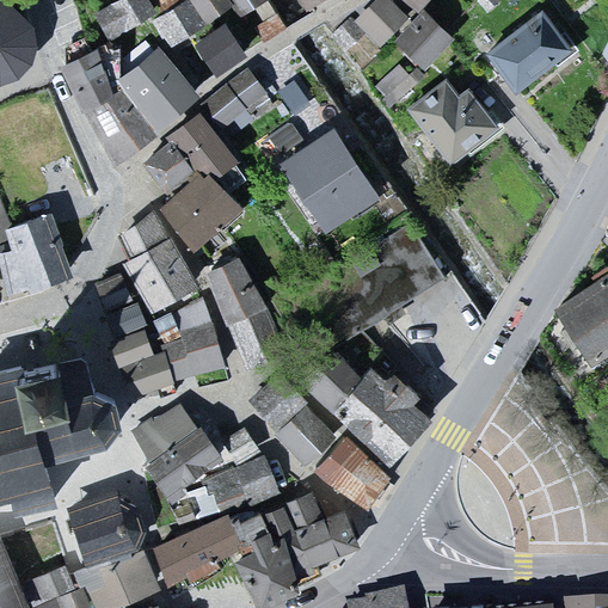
[(0,81),(14,78),(31,50),(34,26),(6,0),(0,0),(0,81)]
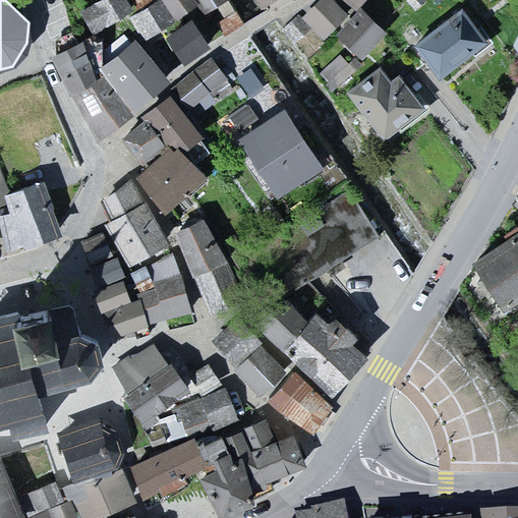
[(125,0),(102,0),(78,14),(93,37),(132,11),(125,0)]
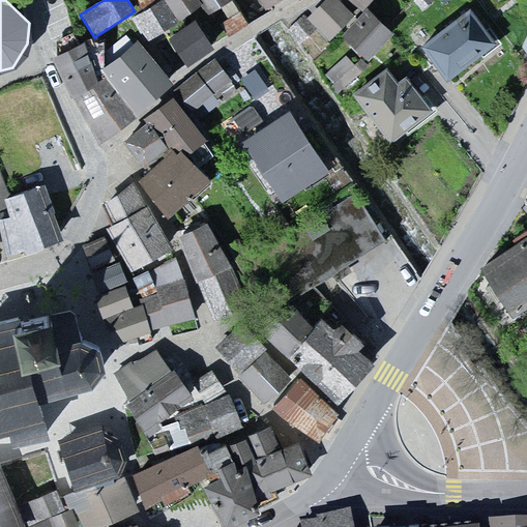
[(225,0),(164,0),(134,19),(147,39),(198,6),(205,17),(228,4),(225,0)]
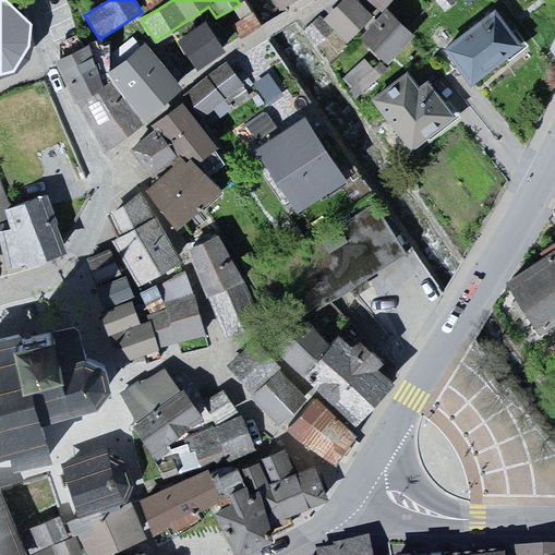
[(275,0),(281,10),(298,0),(275,0)]
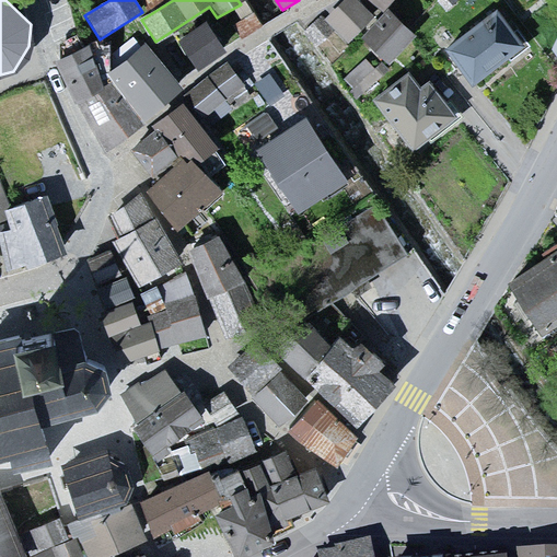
[(318,18),(302,32),(325,68),(359,39),(385,62),(416,37),(389,9),(398,0),(343,0),(325,19),(318,18)]
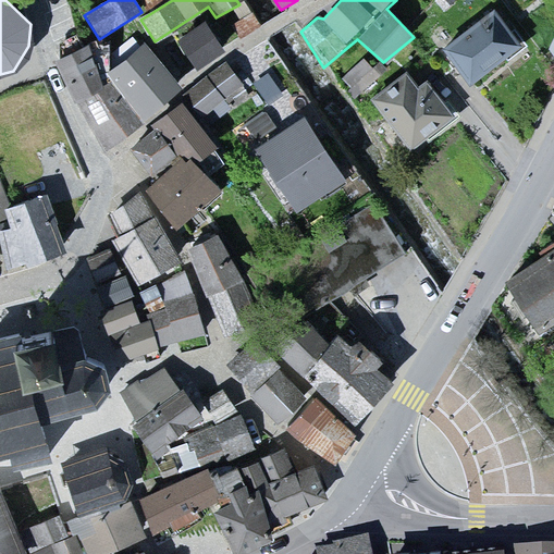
[(443,52),(469,88),(520,52),(494,15),(443,52)]
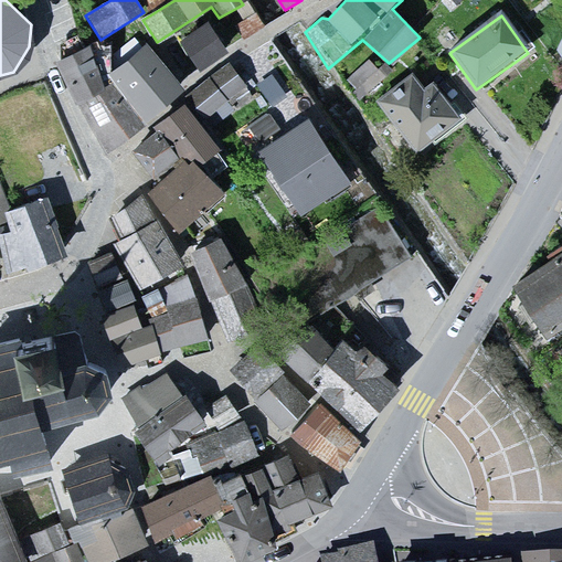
[(208,22),(180,39),(197,65),(224,49),(208,22)]
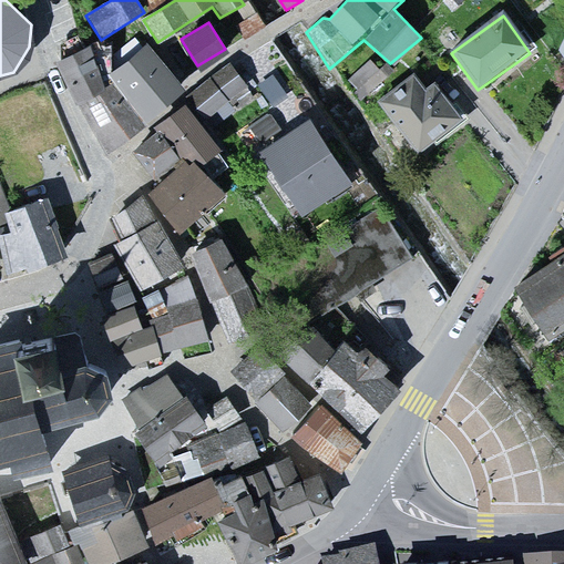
[(183,86),(150,42),(132,62),(106,85),(92,44),(55,62),(104,154),(145,126),(183,86)]
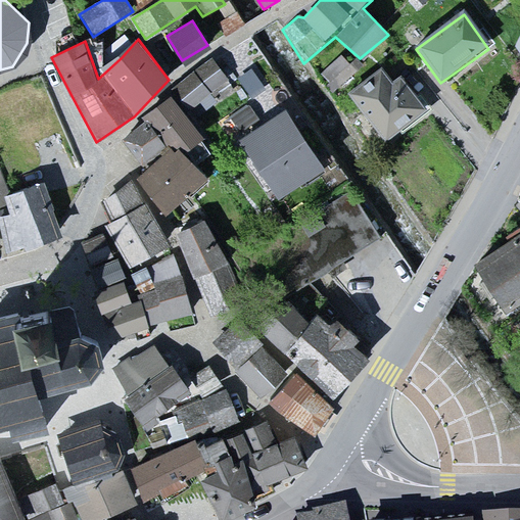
[(230,86),(209,59),(176,84),(196,111),(230,86)]
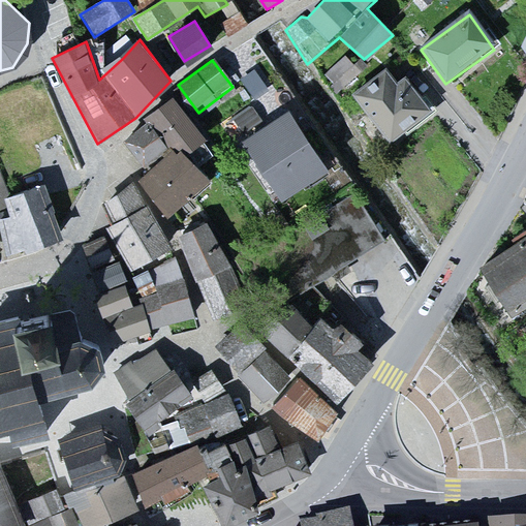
[(331,72),(341,89),(361,75),(350,60),(331,72)]
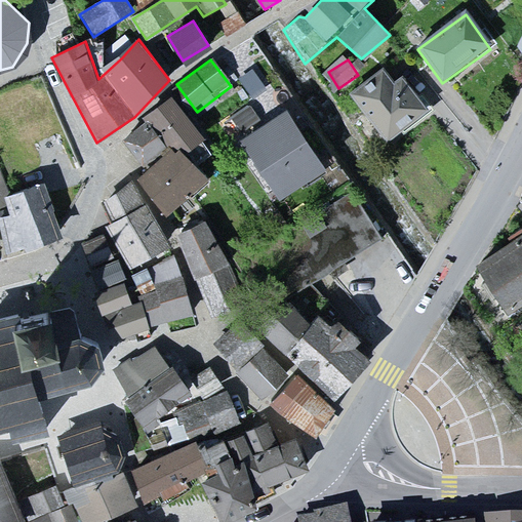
[(383,66),(350,93),(389,149),(430,111),(399,78),(391,80),(383,66)]
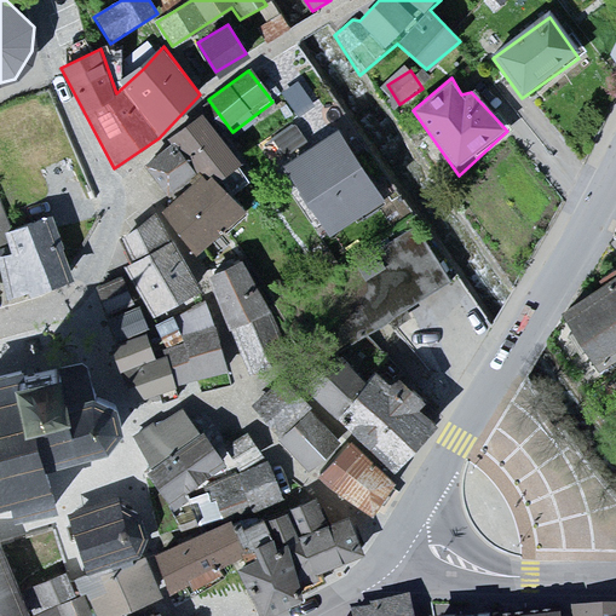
[(163,197),(160,207),(195,253),(243,207),(223,184),(247,165),(203,111),(173,139),(177,149),(144,166),(163,197)]
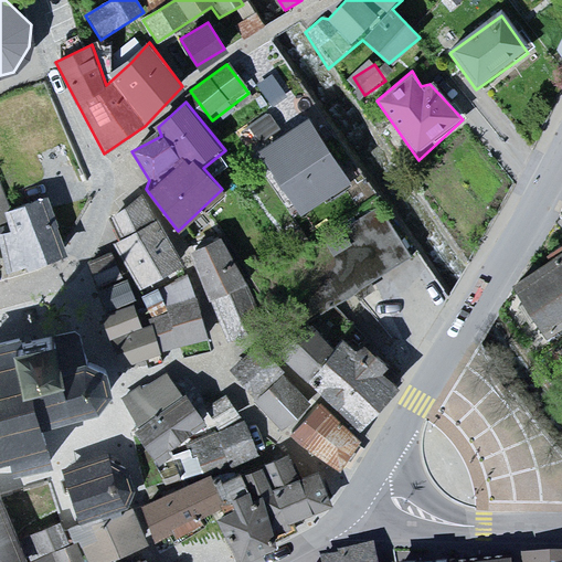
[(352,184),(306,119),(256,155),(303,220),(352,184)]
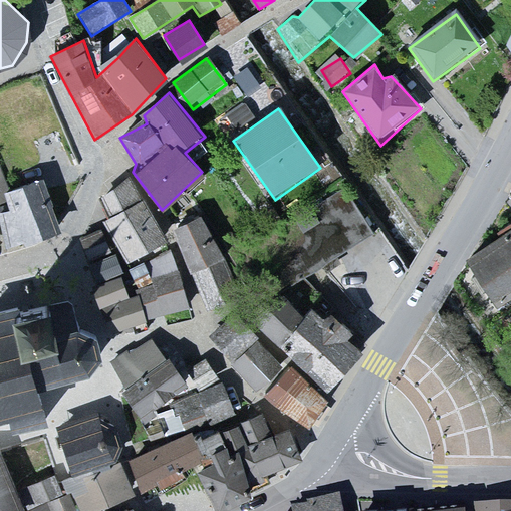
[(58,221),(42,178),(0,191),(0,220),(10,247),(62,232),(58,221)]
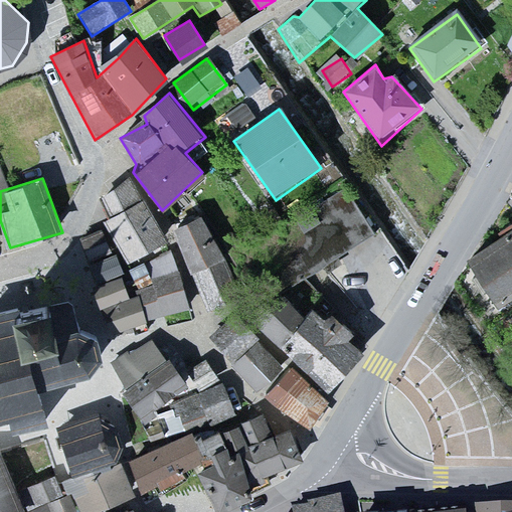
[(126,263),(166,242),(130,180),(100,197),(110,216),(104,221),(126,263)]
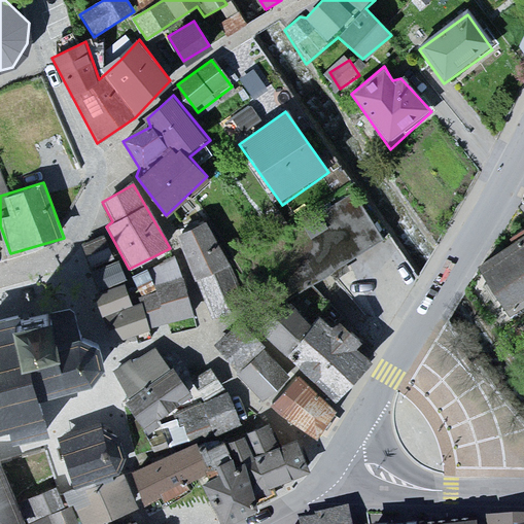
[(381,243),(349,197),(266,247),(295,297),(381,243)]
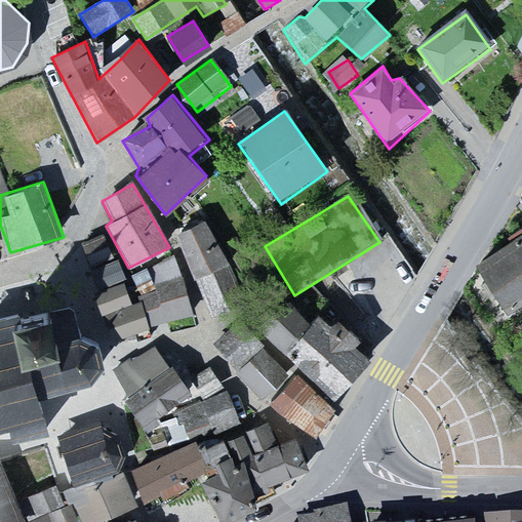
[(204,222),(173,236),(210,320),(242,306),(204,222)]
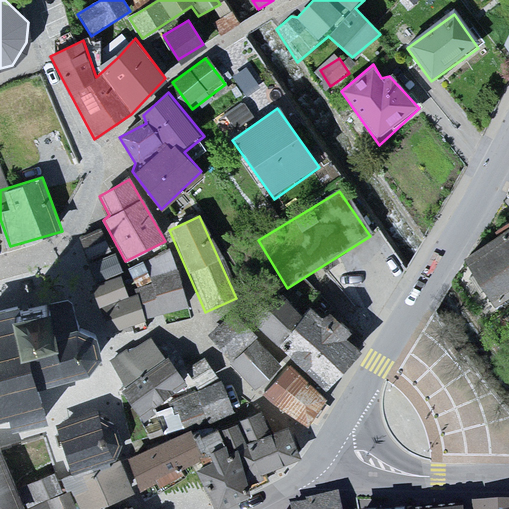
[(100,229),(79,238),(97,282),(93,287),(98,309),(105,307),(111,328),(147,318),(136,294),(129,297),(122,273),(117,254),(111,256),(100,229)]
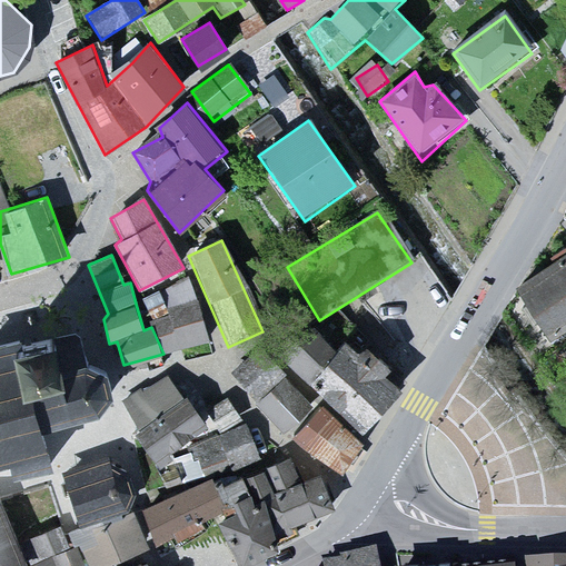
[(565,258),(518,289),(553,343),(565,334),(565,258)]
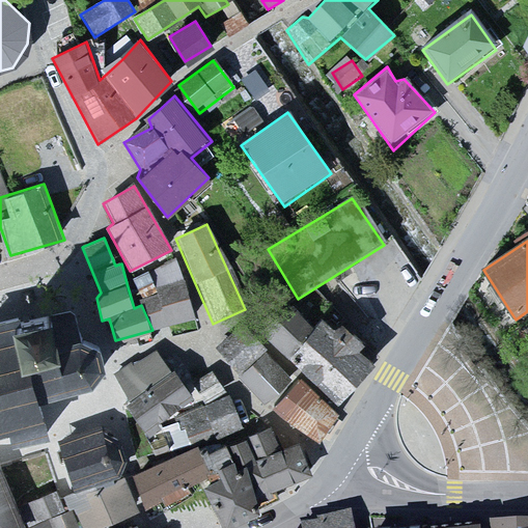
[(195,321),(178,257),(155,272),(161,293),(141,305),(153,330),(195,321)]
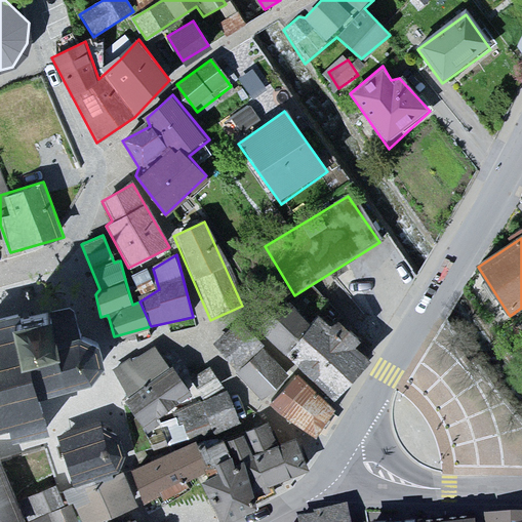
[(333,401),(368,360),(355,348),(361,340),(335,315),(328,324),(316,313),(311,318),(284,295),(256,326),(333,401)]
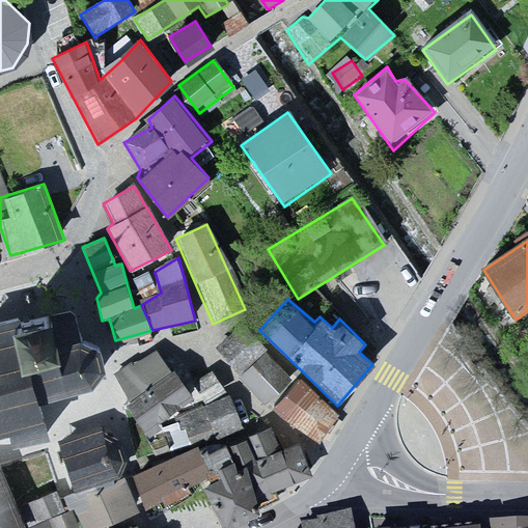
[(240,323),(216,348),(270,407),(320,453),(349,416),(337,406),(255,336),(240,323)]
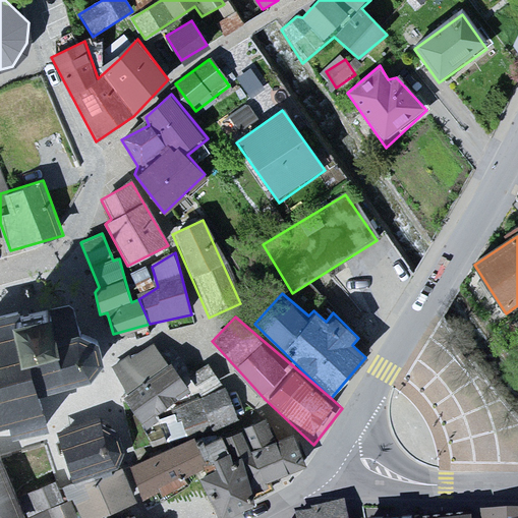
[(0,426),(9,424),(12,435),(45,425),(38,399),(84,386),(100,366),(102,358),(98,346),(79,338),(54,345),(47,318),(7,328),(5,322),(0,323),(0,426)]
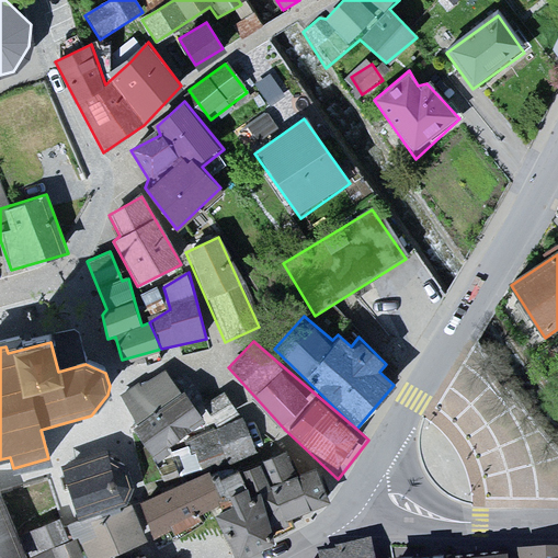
[(166,365),(120,395),(154,450),(201,420),(166,365)]
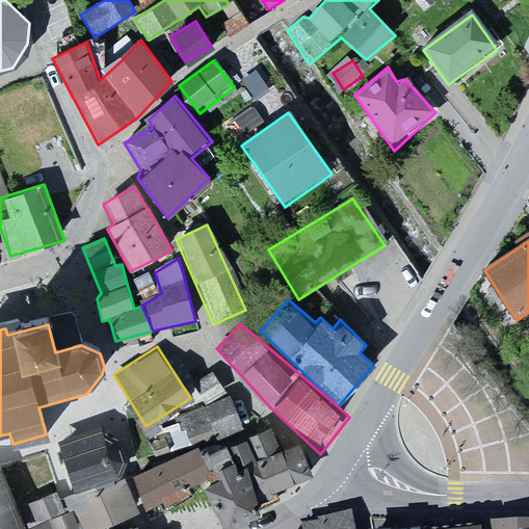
[(235,399),(213,374),(191,384),(200,402),(175,415),(186,442),(204,433),(212,451),(246,435),(235,399)]
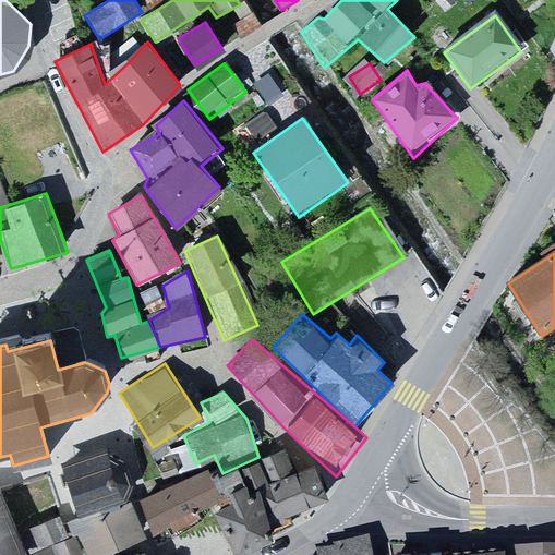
[(83,461),(61,468),(77,516),(129,502),(109,454),(84,461),(83,461)]
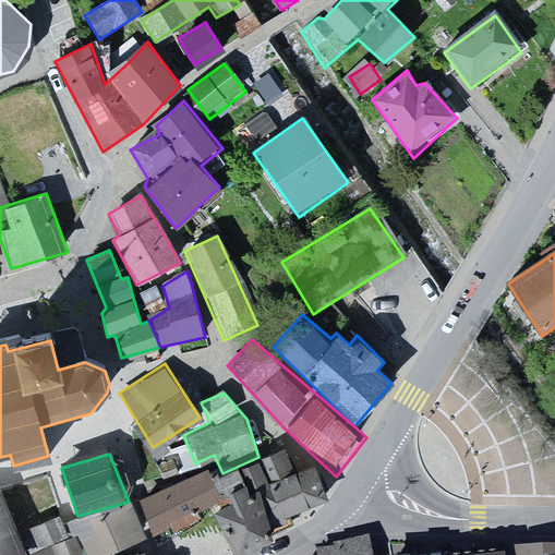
[(252,535),(325,499),(313,473),(306,468),(254,489),(246,479),(229,489),(245,522),(252,535)]
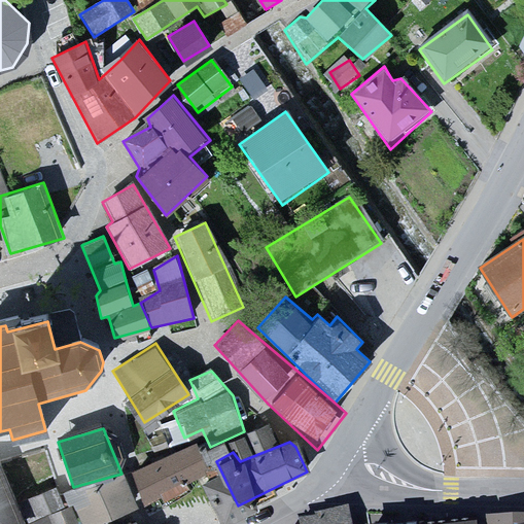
[(128,467),(146,504),(209,472),(197,443),(128,467)]
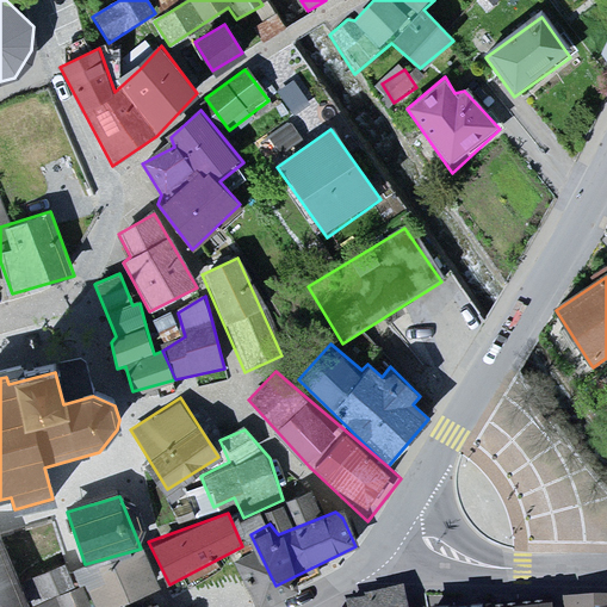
[(1,533),(0,533),(0,606),(25,606),(1,533)]
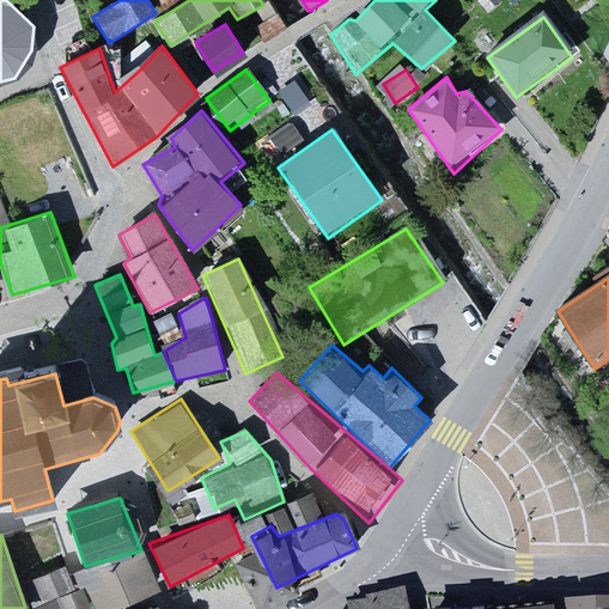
[(85,566),(78,571),(95,607),(156,592),(141,550),(85,566)]
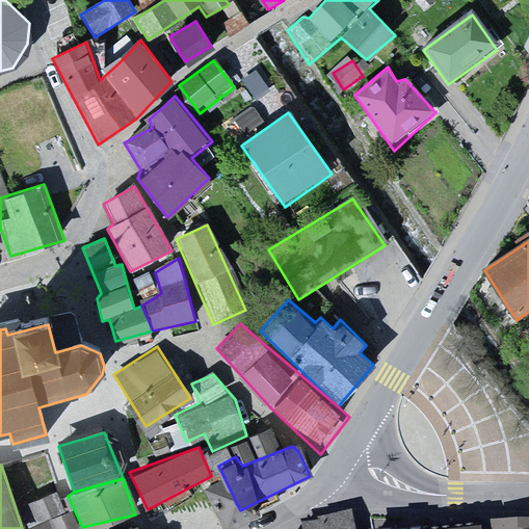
[(77,528),(62,492),(21,507),(29,528),(77,528)]
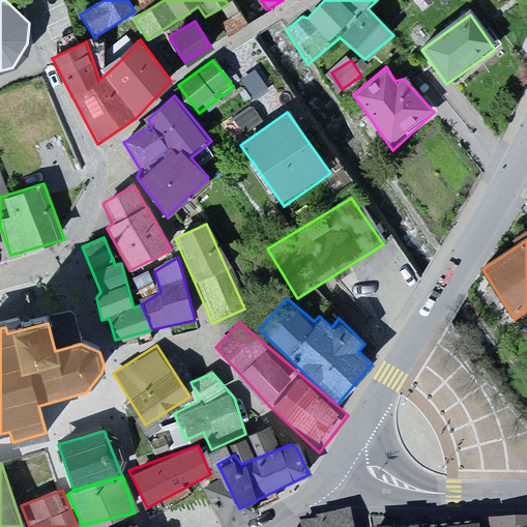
[(349,526),(347,516),(298,526),(349,526)]
